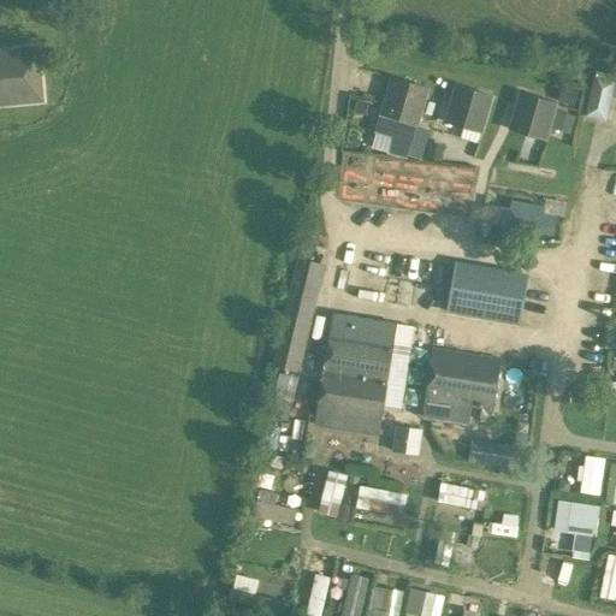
[(0,52),(0,105),(41,102),(36,49),(0,52)]
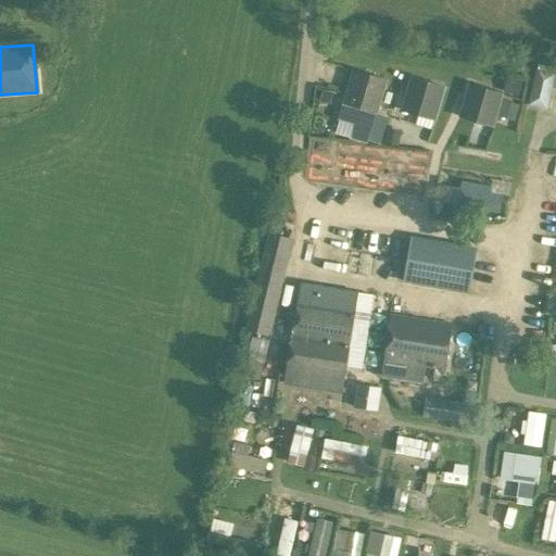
[(555,72),(536,67),(529,104),(550,109),(553,95),(555,96),(555,72)]
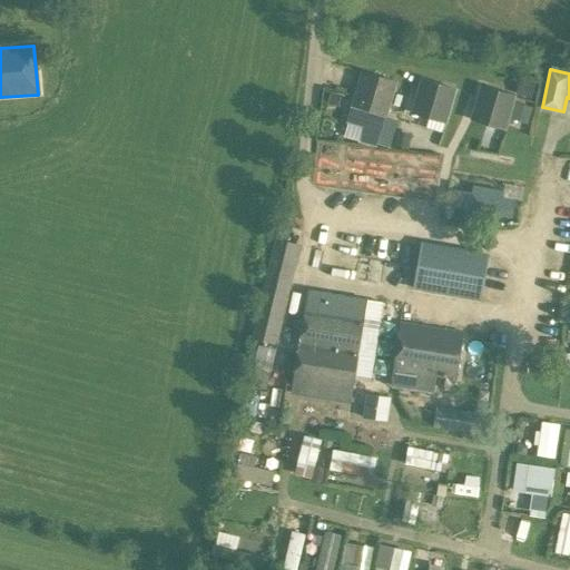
[(386,115),(395,82),(364,74),(354,105),(386,115)]
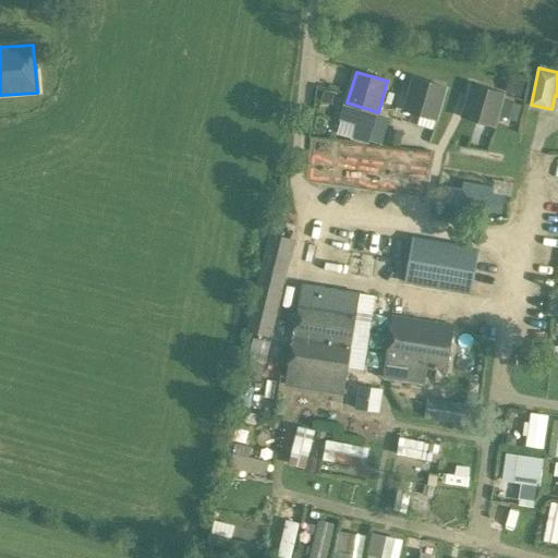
[(437,119),(446,88),(414,80),(405,109),(437,119)]
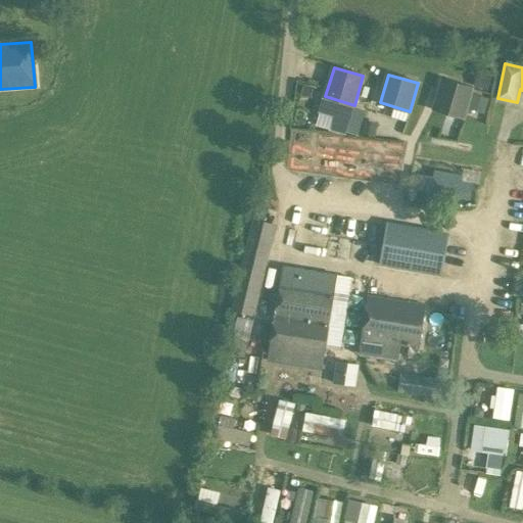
[(477,79),(473,91),(489,95),(492,83),(477,79)]
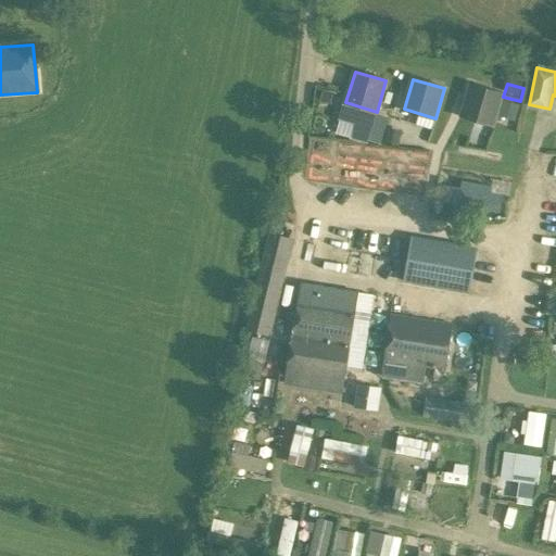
[(493,126),(501,95),(470,85),(462,116),(493,126)]
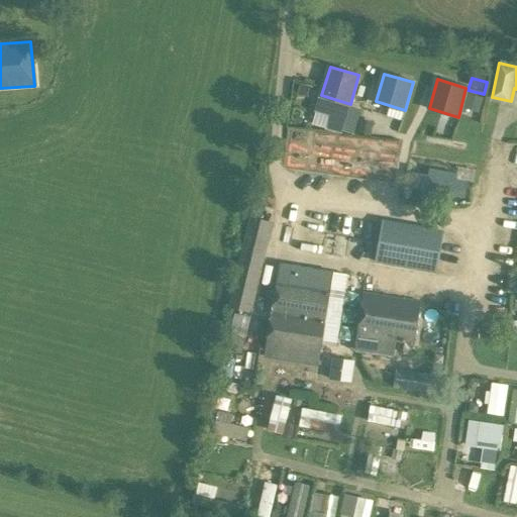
[(454,189),(471,189),(471,159),(413,160),(414,195),(454,194),(454,189)]
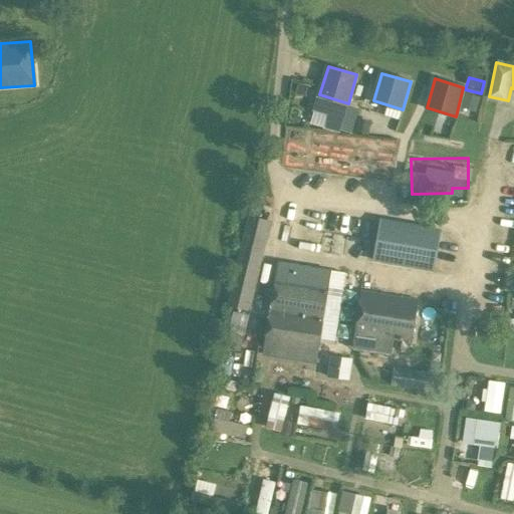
[(248,310),(270,220),(249,215),(227,305),(248,310)]
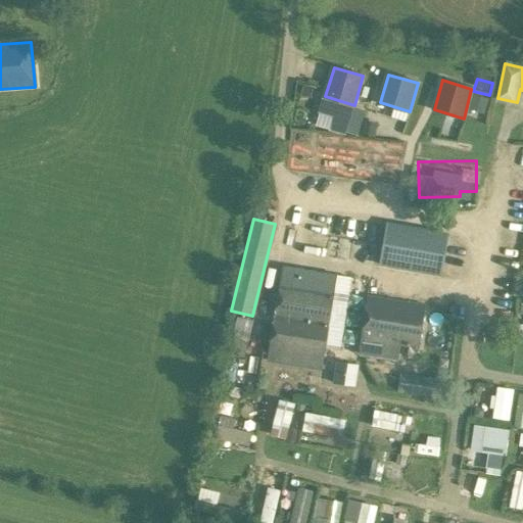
[(378,265),(441,276),(448,233),(385,223),(378,265)]
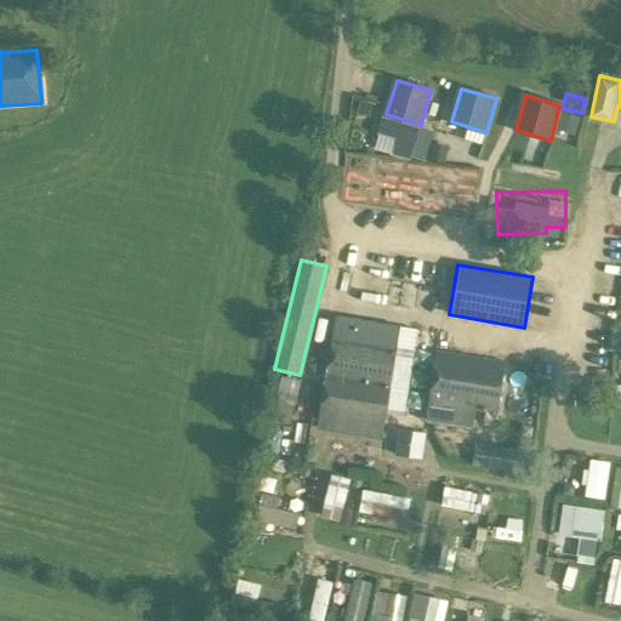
[(335,332),(328,375),(319,429),(335,433),(382,442),(398,343),(402,326),(337,315),(335,332)]
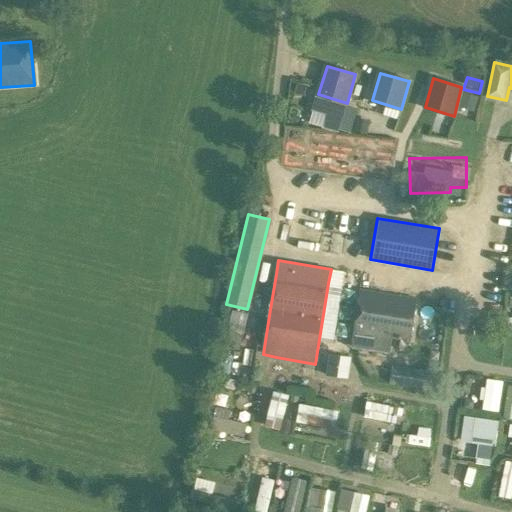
[(410,339),(417,300),(362,290),(352,345),(389,352),(392,336),(410,339)]
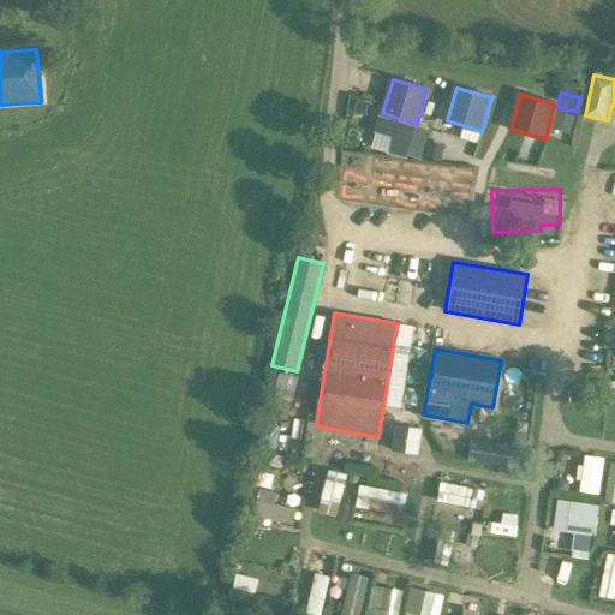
[(392,449),(419,453),(422,428),(395,424),(392,449)]
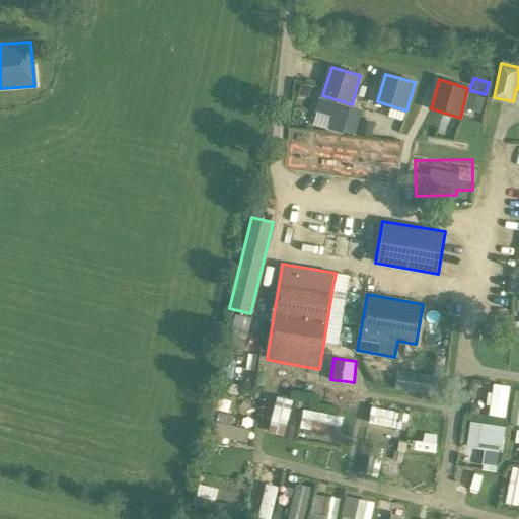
[(395,385),(436,394),(440,377),(399,368),(395,385)]
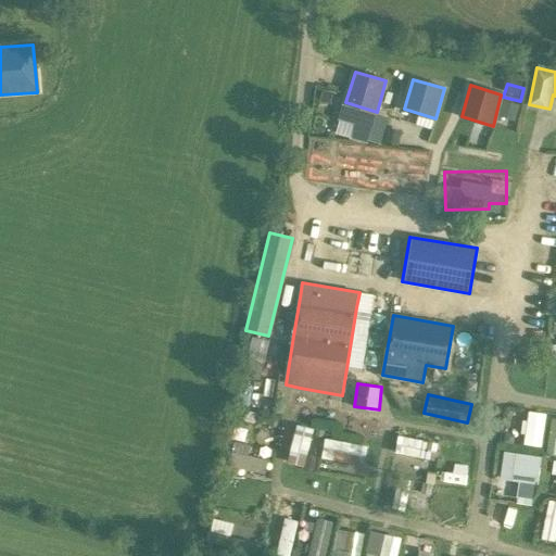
[(527,409),(522,443),(542,445),(546,412),(527,409)]
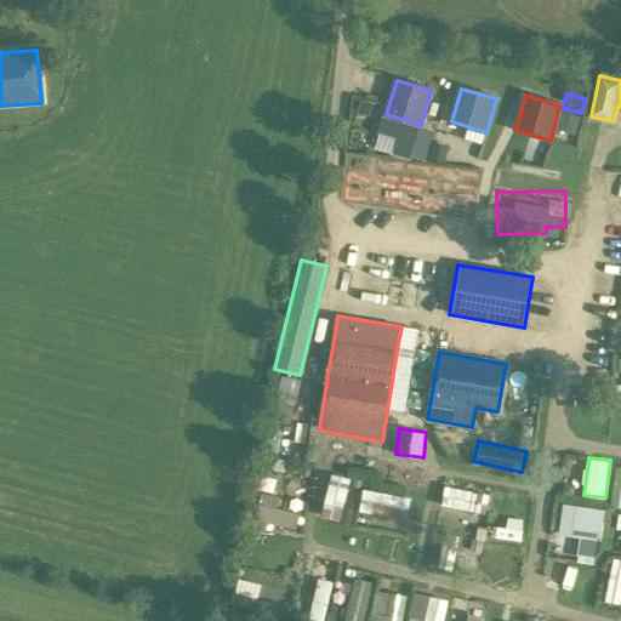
[(342,507),(351,478),(331,473),(324,503),(342,507)]
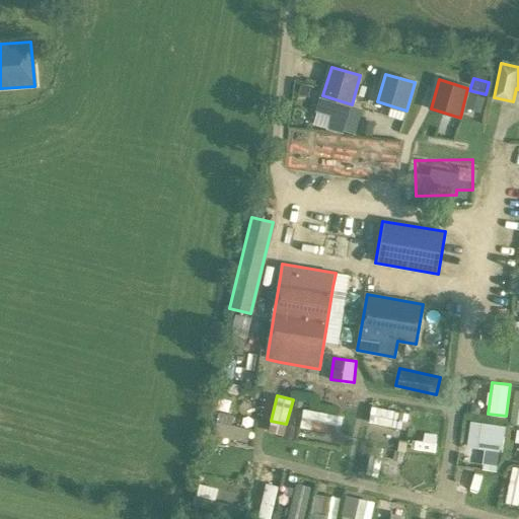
[(374,404),(370,421),(405,430),(410,414),(374,404)]
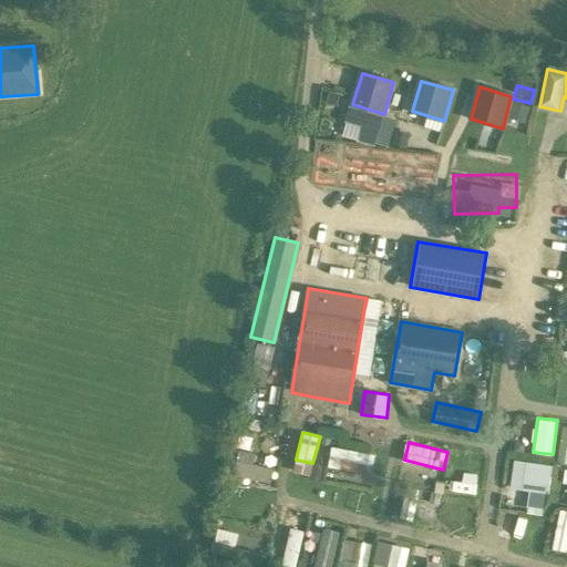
[(243,449),(233,473),(267,486),(274,470),(254,462),(257,454),(243,449)]
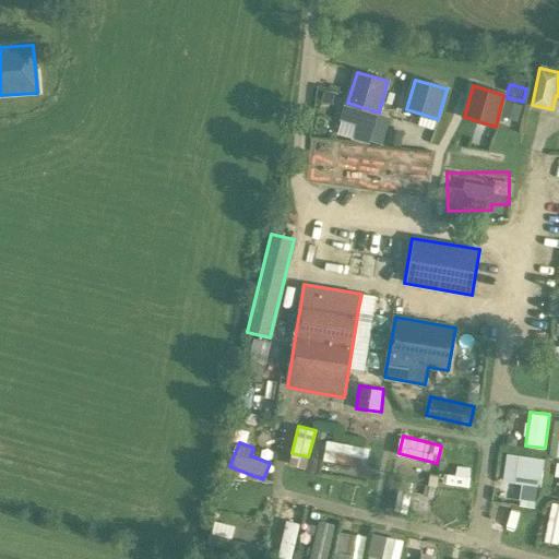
[(324,462),(368,464),(369,444),(325,442),(324,462)]
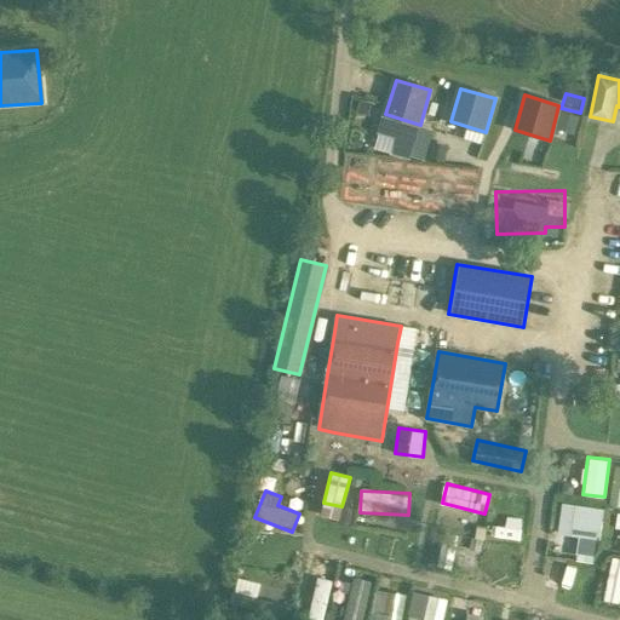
[(580,535),(577,560),(595,562),(602,506),(562,501),(558,533),(580,535)]
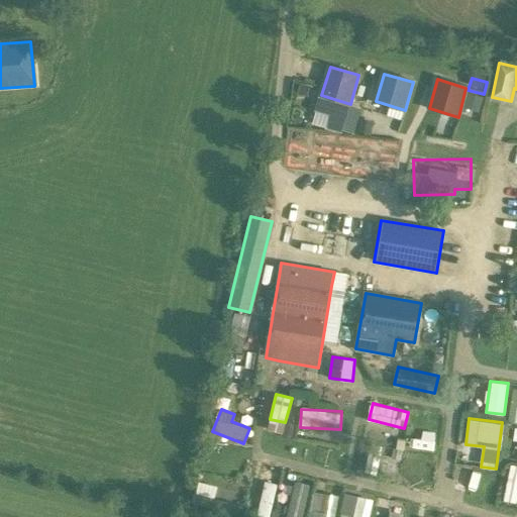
[(434,448),(434,434),(412,433),(412,447),(434,448)]
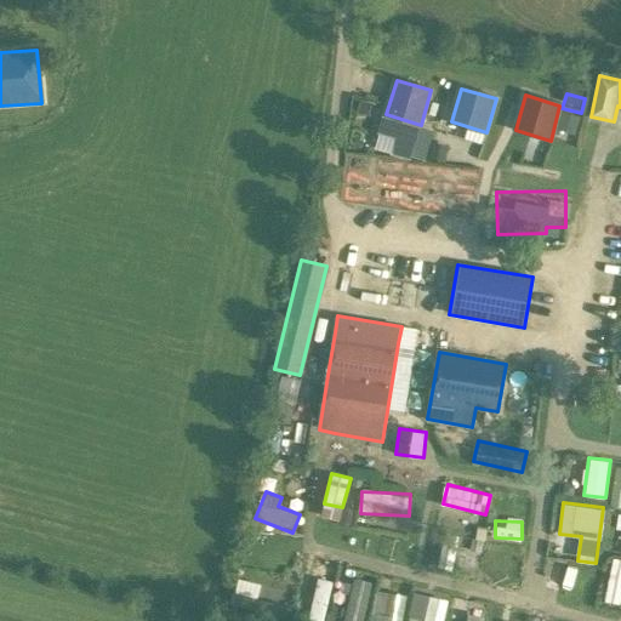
[(439,565),(451,569),(457,548),(445,545),(439,565)]
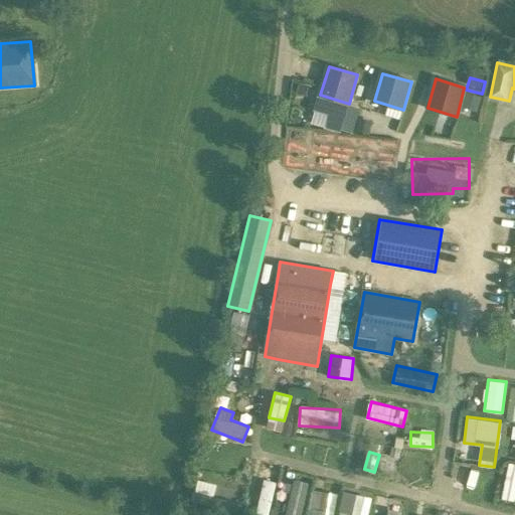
[(514,501),(514,462),(510,461),(501,498),(514,501)]
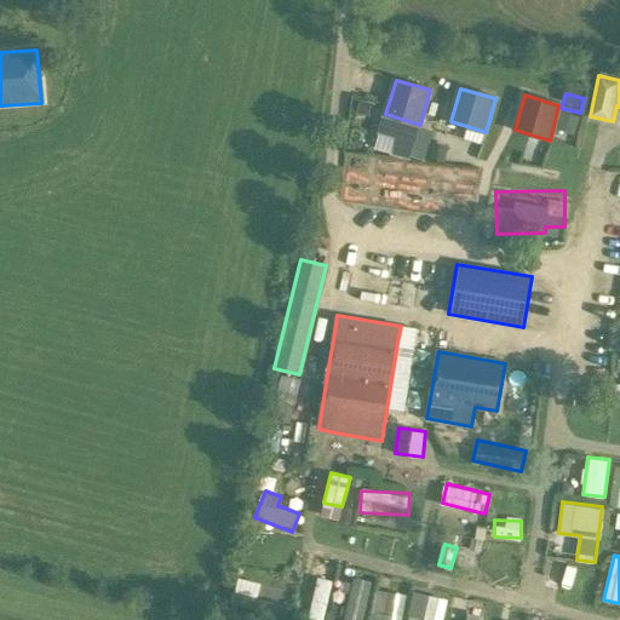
[(345,619),(366,619),(369,579),(350,577),(345,619)]
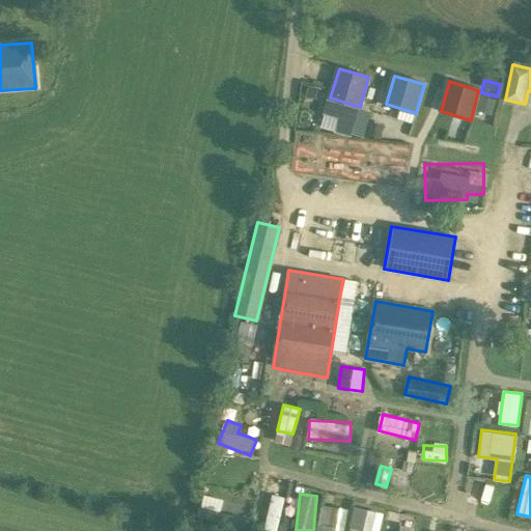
[(222,520),(226,499),(204,495),(200,515),(222,520)]
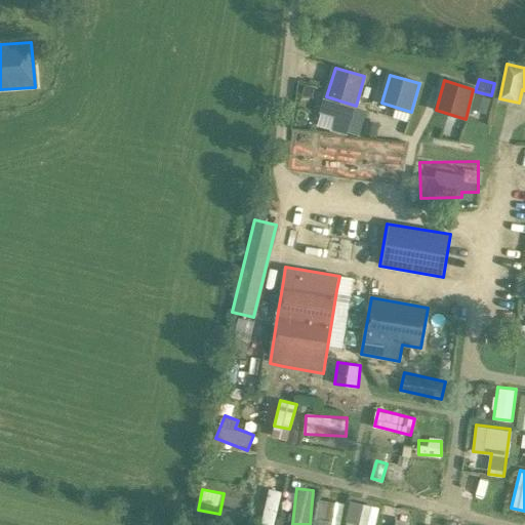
[(268,489),(264,521),(276,523),(280,490),(268,489)]
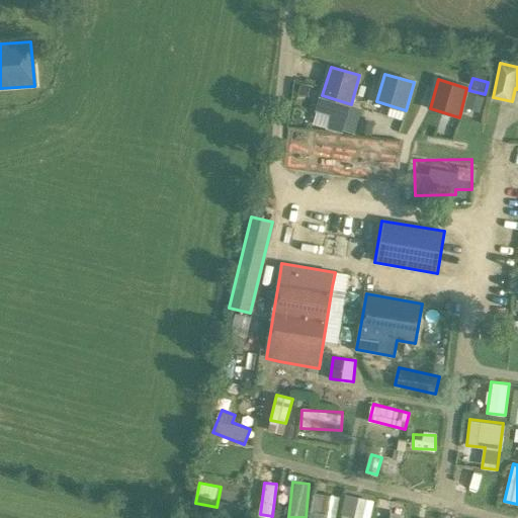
[(311,517),(335,517),(338,495),(313,493),(311,517)]
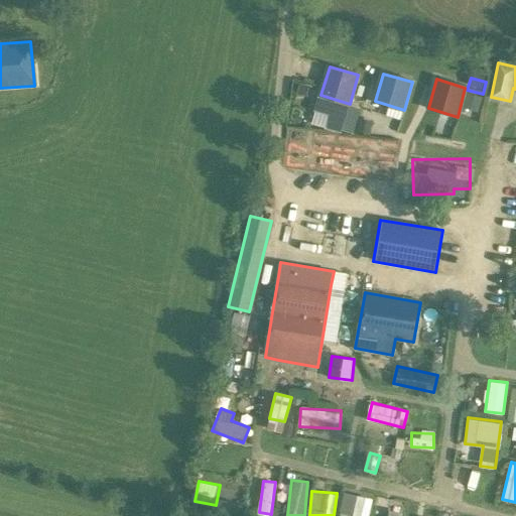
[(369,515),(373,498),(346,492),(339,515),(369,515)]
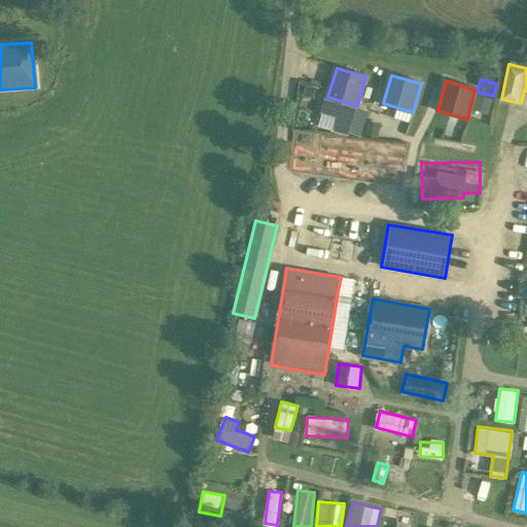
[(393,521),(393,526),(408,526),(410,510),(385,507),(385,521),(393,521)]
